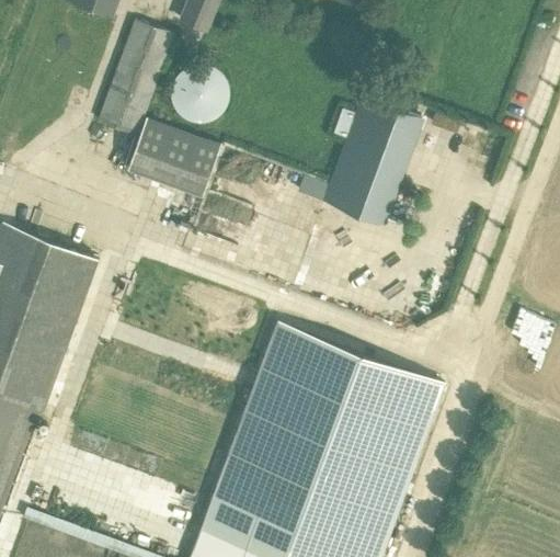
[(118,0),(70,0),(70,3),(113,19),(118,0)]
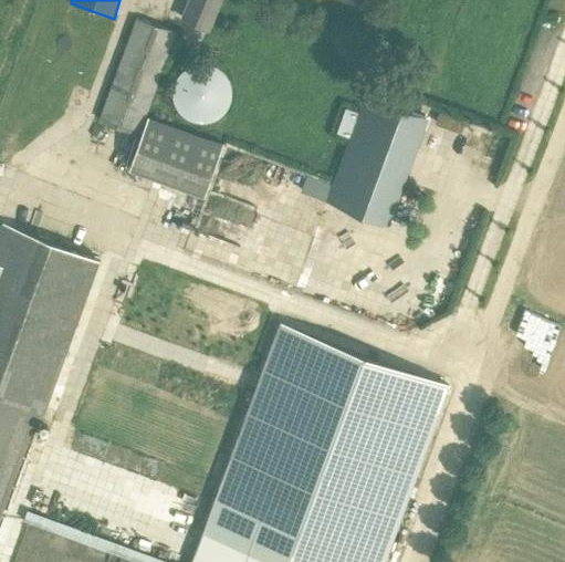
[(186,0),(178,20),(207,32),(220,0),(186,0)]
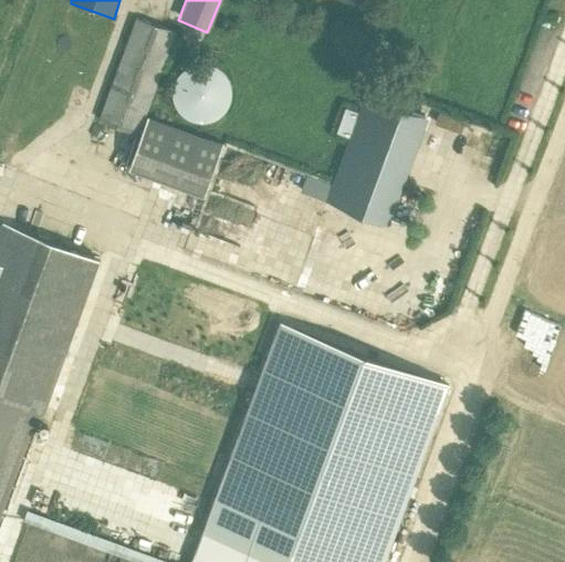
[(175,35),(135,20),(96,122),(138,137),(175,35)]
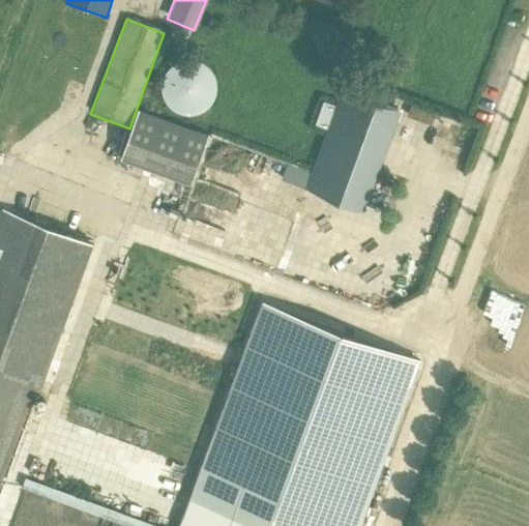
[(216,93),(216,89),(216,86),(216,83),(215,81),(214,79),(213,76),(212,75),(211,71),(209,69),(207,68),(205,66),(203,64),(200,63),(198,62),(195,61),(192,61),(188,61),(185,61),(183,61),(180,62),(178,63),(175,64),(173,65),(172,67),(169,68),(167,70),(166,74),(164,76),(163,78),(162,80),(162,83),(160,86),(160,88),(160,90),(160,93),(162,95),(163,98),(164,101),(165,104),(166,106),(168,108),(170,110),(172,112),(175,113),(177,115),(180,116),(184,117),(187,117),(190,117),(194,117),(196,116),(198,115),(200,115),(203,113),(205,112),(207,110),(209,108),(211,106),(212,104),(214,100),(214,98),(215,96),(216,93)]
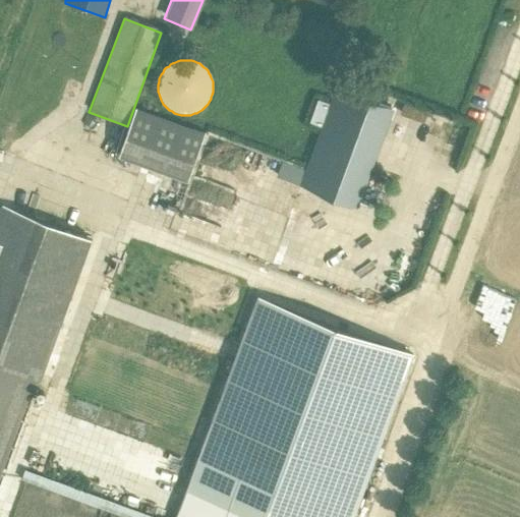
[(394,110),(336,89),(299,187),(357,208),(394,110)]
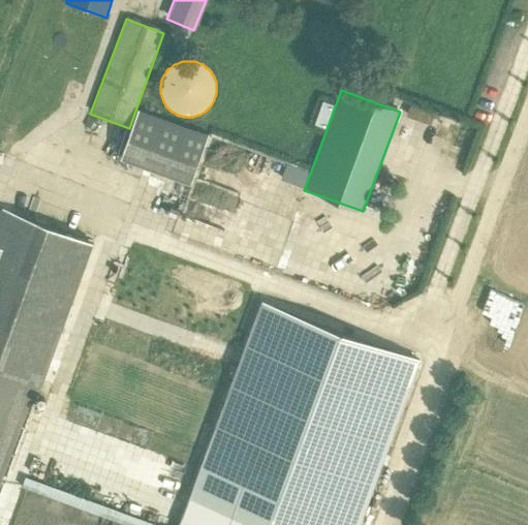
[(191,186),(209,139),(137,113),(121,160),(191,186)]
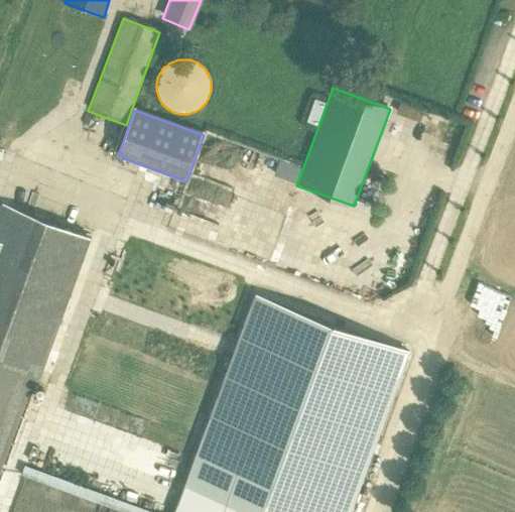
[(0,489),(90,242),(1,209),(0,212),(0,489)]
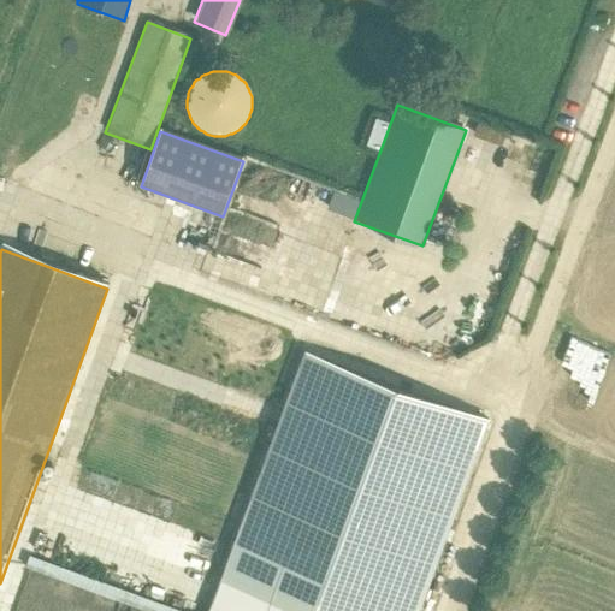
[(418,610),(488,421),(307,355),(212,610),(418,610)]
